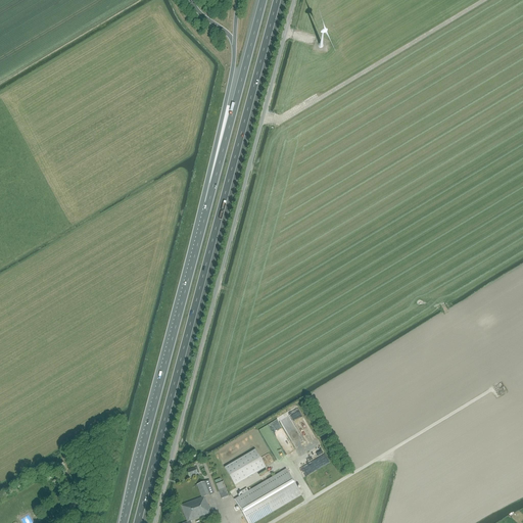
[(318,446),(304,452),(306,459),(320,454),(318,446)]
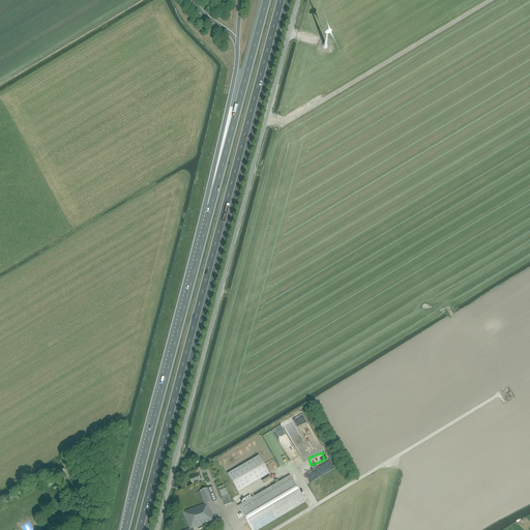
[(259,455),(228,474),(238,492),(269,474),(259,455)]
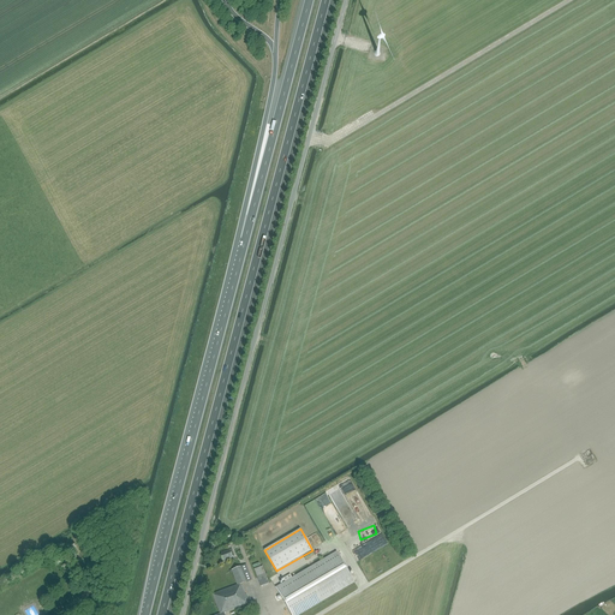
[(363,544),(366,551),(383,543),(380,536),(363,544)]
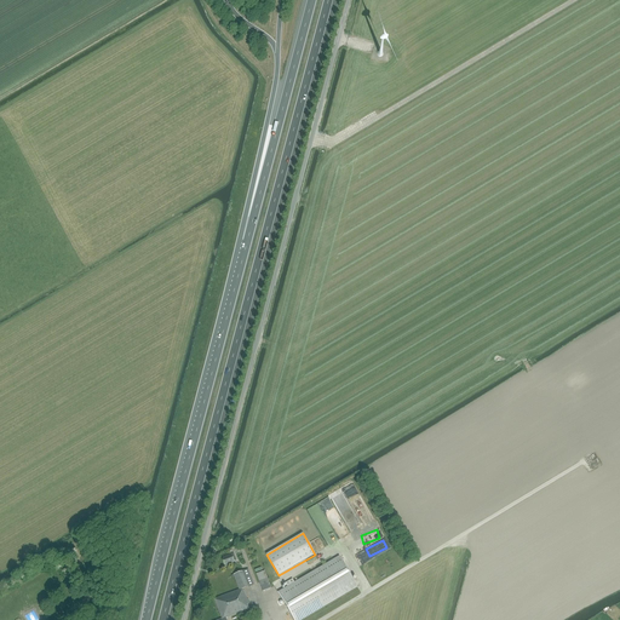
[(231,555),(222,558),(225,566),(234,562),(234,561),(236,561),(234,556),(231,556),(231,555)]
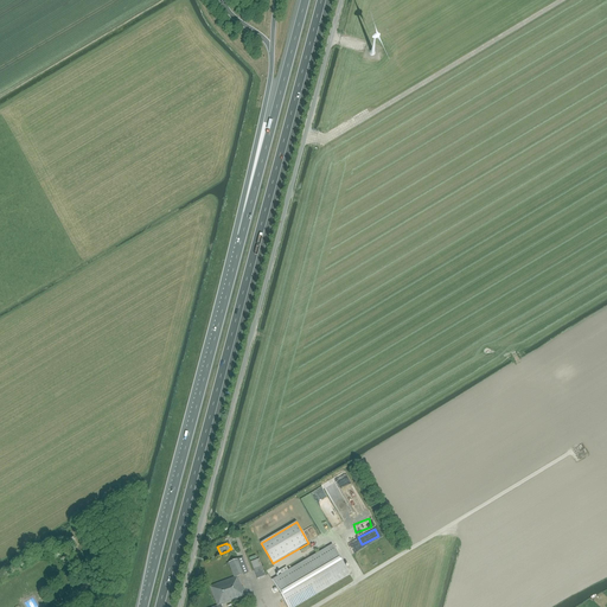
[(287,606),(295,606),(350,575),(332,544),(272,580),(287,606)]
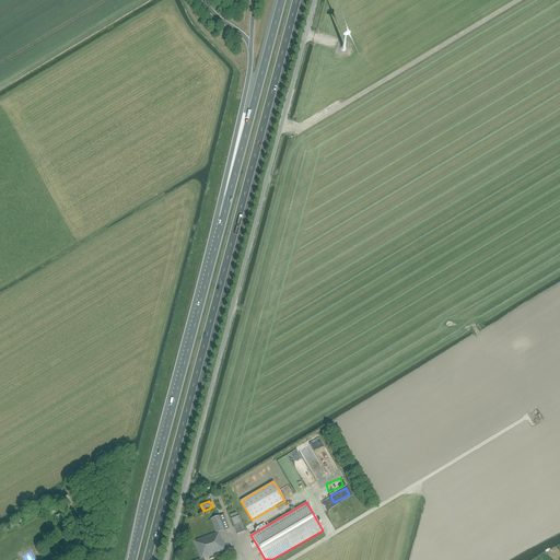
[(219,532),(229,528),(223,514),(210,518),(216,533),(193,541),(200,559),(198,559),(202,559),(224,550),(222,546),(224,546),(219,532)]
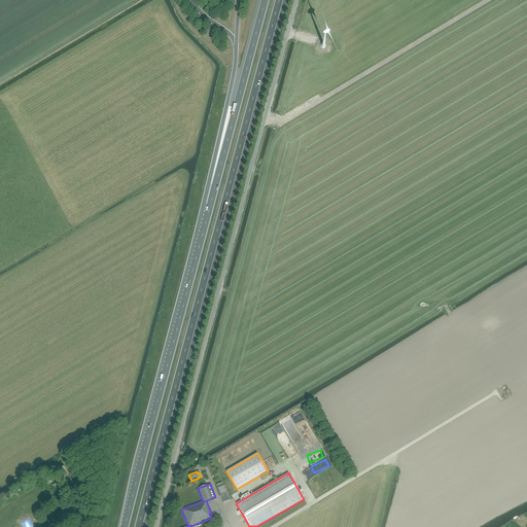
[(217,488),(223,502),(231,499),(225,485),(217,488)]
